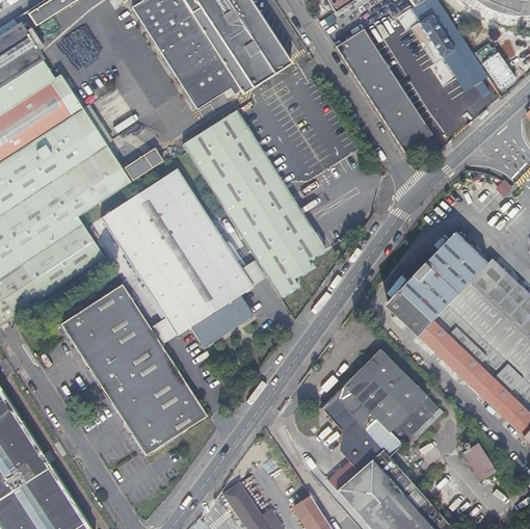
[(0,0),(0,8),(12,0),(0,0)]
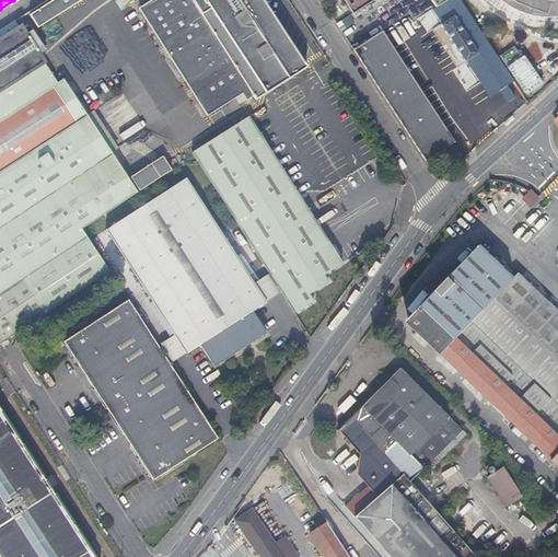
[(50,0),(36,10),(43,23),(77,0),(50,0)]
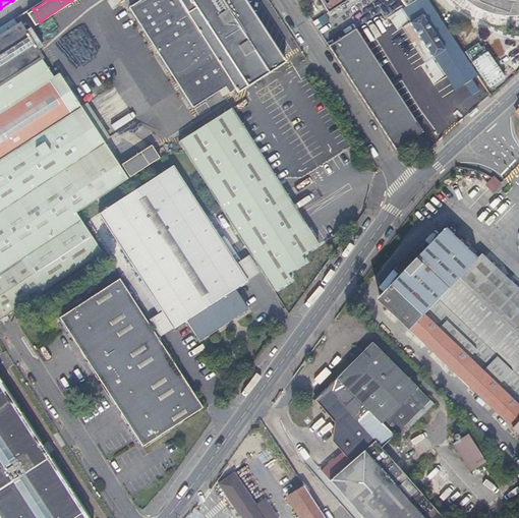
[(234,93),(276,66),(234,0),(139,0),(124,10),(185,107),(219,88),(227,82),(232,90),(234,93)]
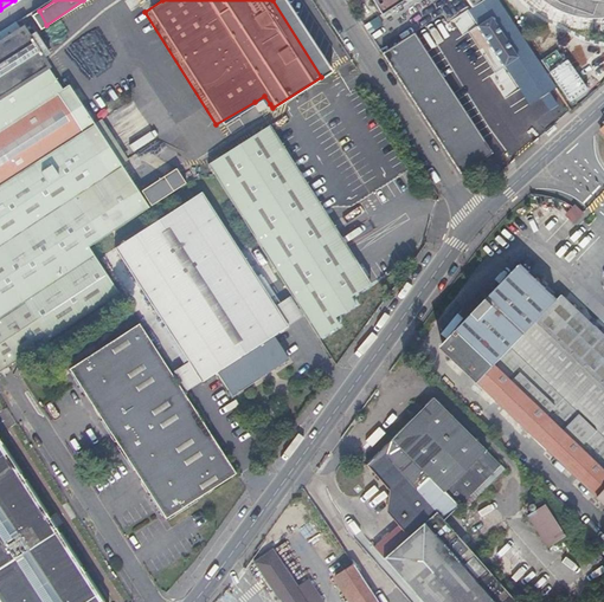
[(374,0),(383,10),(397,0),(469,0),(479,13),(474,17),(512,75),(515,72),(527,89),(531,86),(539,97),(543,94),(550,104),(556,99),(550,91),(557,85),(496,0),(374,0)]
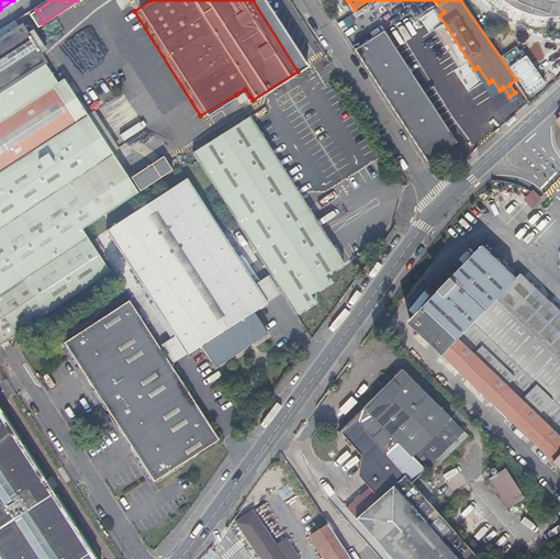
[(544,18),(547,17),(553,13),(559,12),(559,0),(505,0),(507,2),(506,4),(519,12),(544,18)]
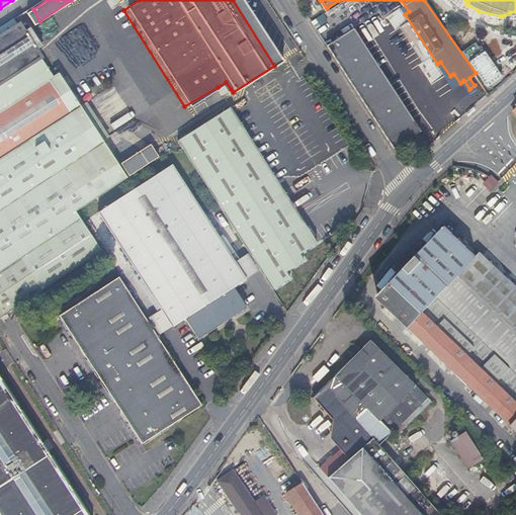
[(0,319),(100,253),(74,215),(86,206),(83,202),(122,178),(59,73),(53,76),(35,49),(43,45),(29,25),(26,27),(22,21),(20,22),(15,17),(0,26),(0,319)]
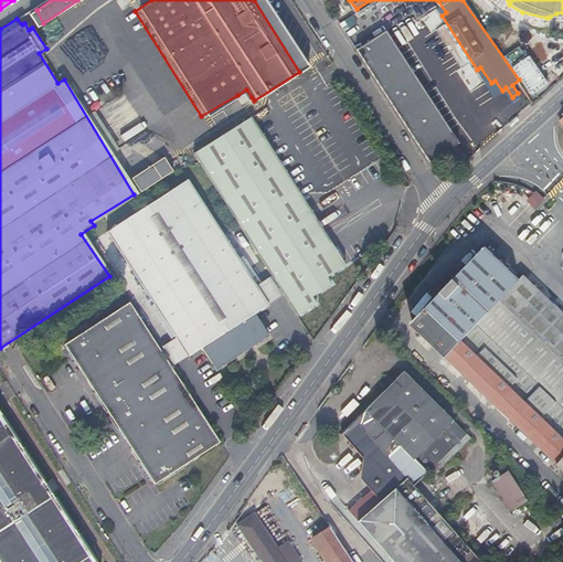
[(388,30),(358,49),(432,162),(459,142),(388,30)]
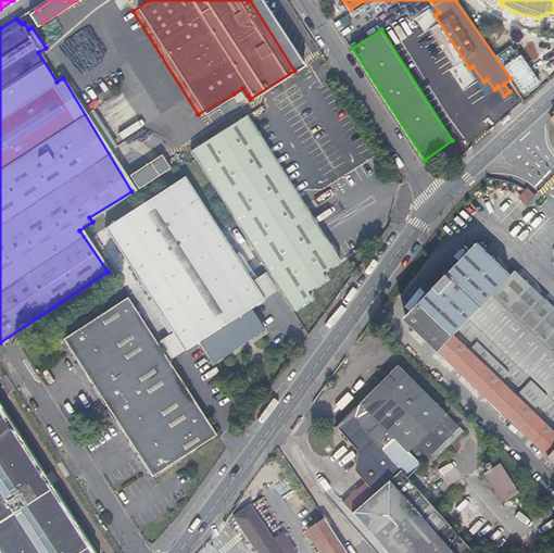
[(242,88),(234,93),(239,101),(248,96),(242,88)]
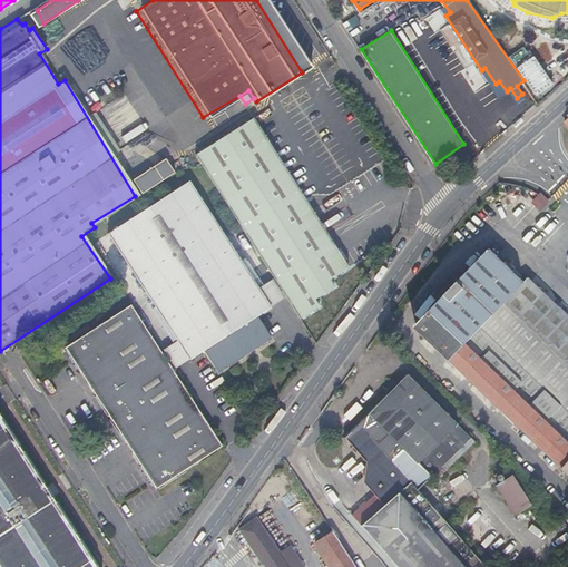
[(195,164),(303,315),(323,302),(319,296),(339,282),(334,276),(351,263),(250,116),(189,156),(195,164)]
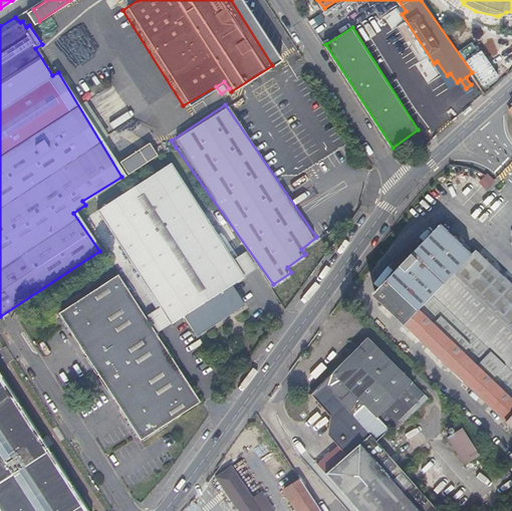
[(149,144),(117,163),(125,174),(155,155),(149,144)]
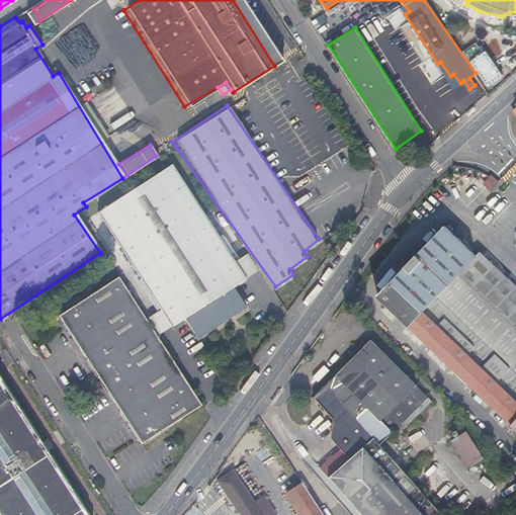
[(247,278),(236,261),(171,166),(97,215),(164,311),(175,328),(188,318),(202,339),(249,307),(235,286),(247,278)]
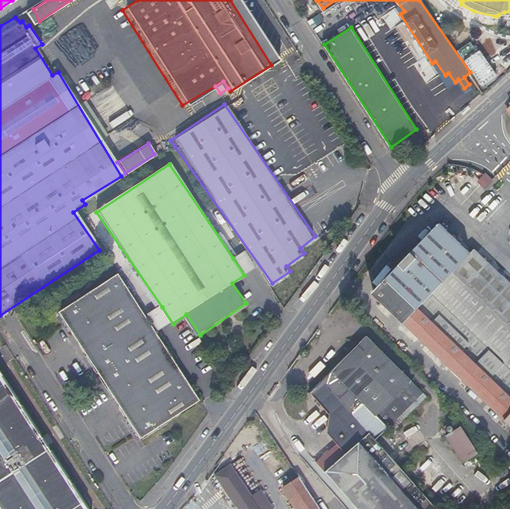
[(485,185),(494,177),(486,169),(478,177),(485,185)]
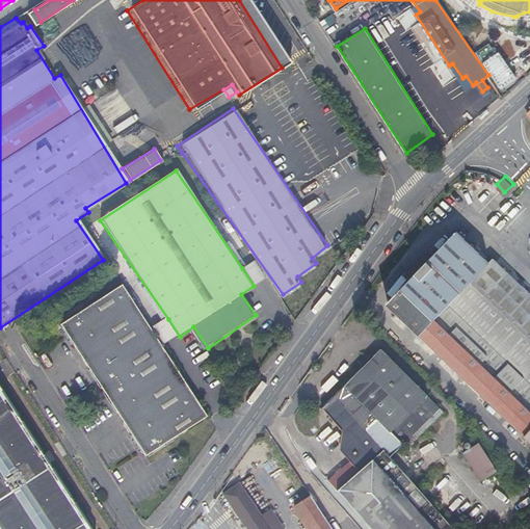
[(255,260),(242,268),(254,286),(267,276),(255,260)]
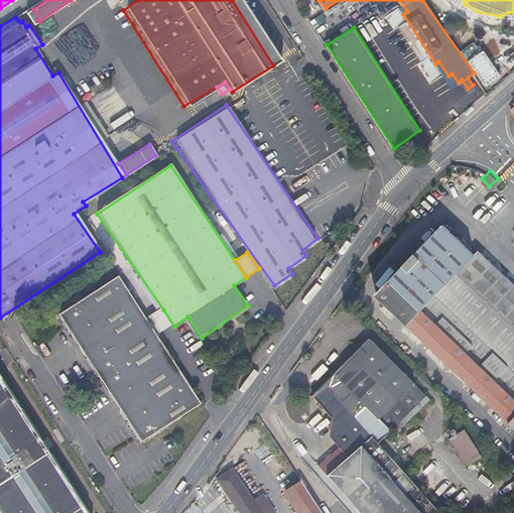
[(513,365),(511,362),(513,359),(513,287),(478,253),(410,319),(513,419),(513,365)]
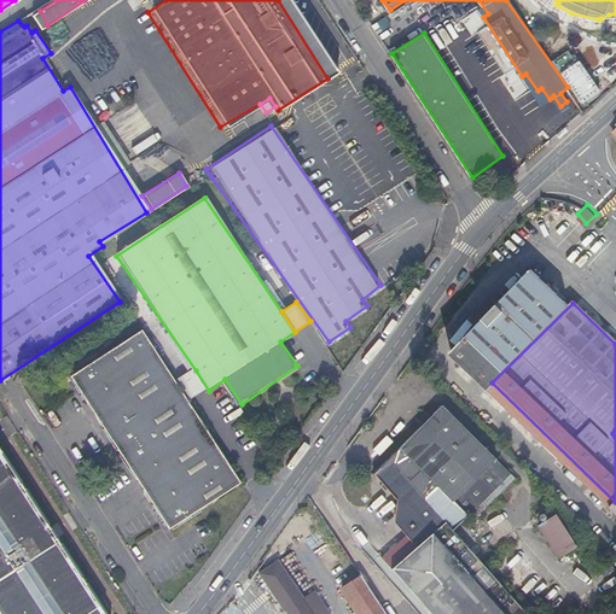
[(69,381),(172,527),(243,480),(141,333),(69,381)]
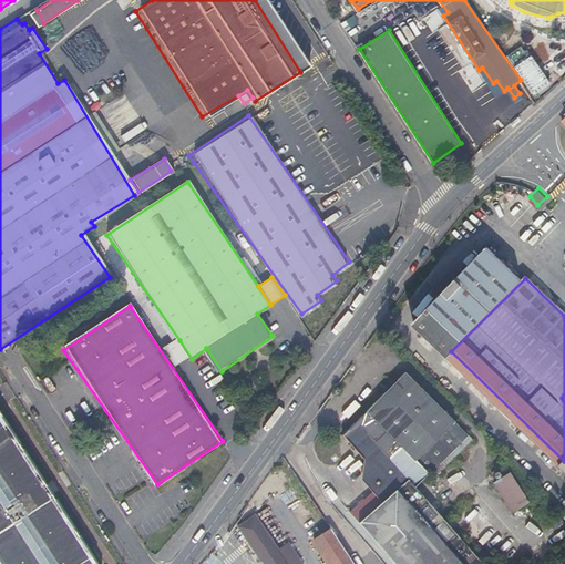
[(192,359),(180,340),(165,350),(177,368),(192,359)]
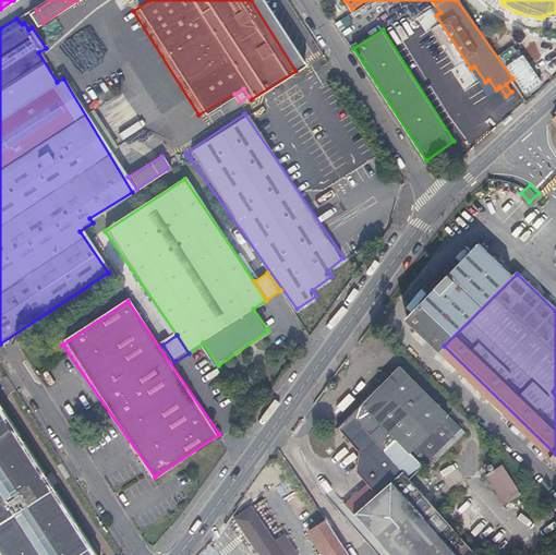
[(401,365),(354,410),(396,458),(406,448),(423,467),(460,426),(401,365)]
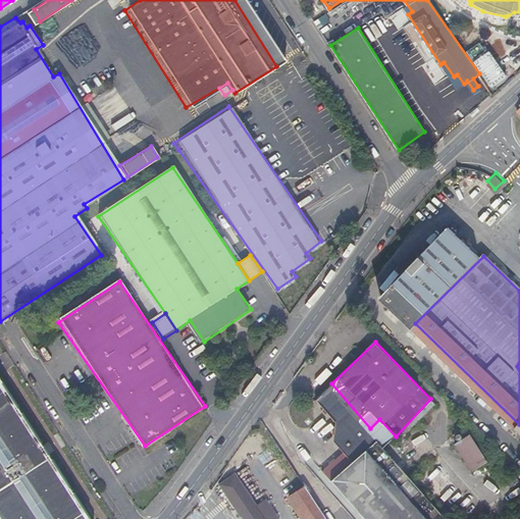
[(0,518),(90,518),(0,380),(0,518)]
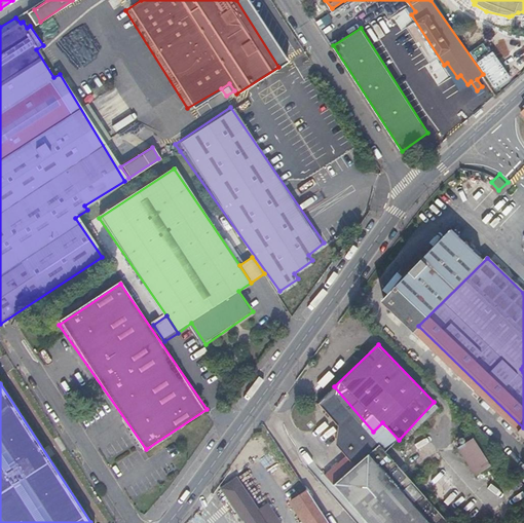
[(346,452),(317,476),(359,522),(452,522),(416,481),(388,449),(373,432),(334,386),(320,400),(339,422),(338,441),(346,452)]
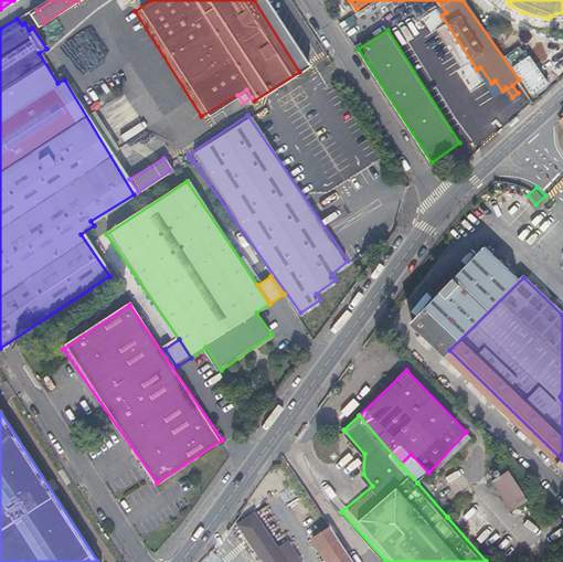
[(411,454),(401,464),(417,483),(428,473),(411,454)]
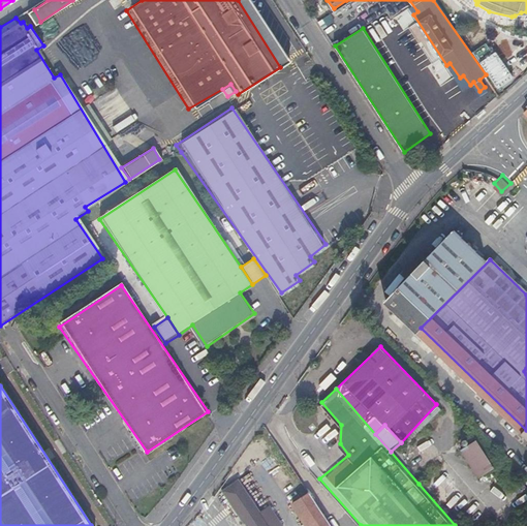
[(497,466),(481,440),(466,450),(482,476),(497,466)]
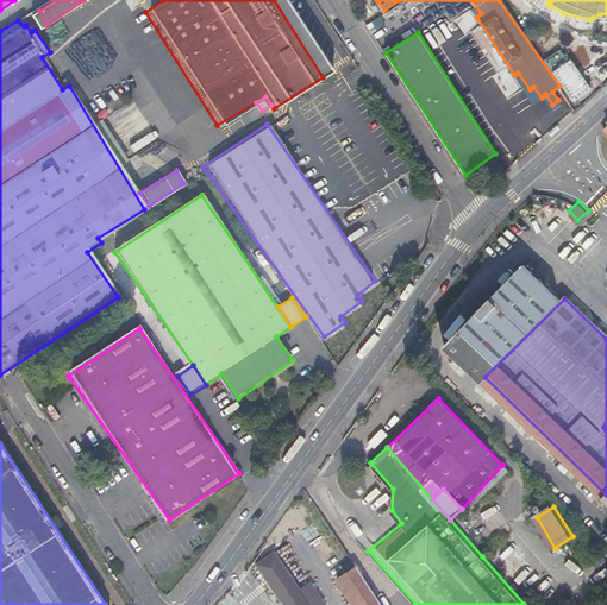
[(282,542),(288,553),(301,546),(295,535),(282,542)]
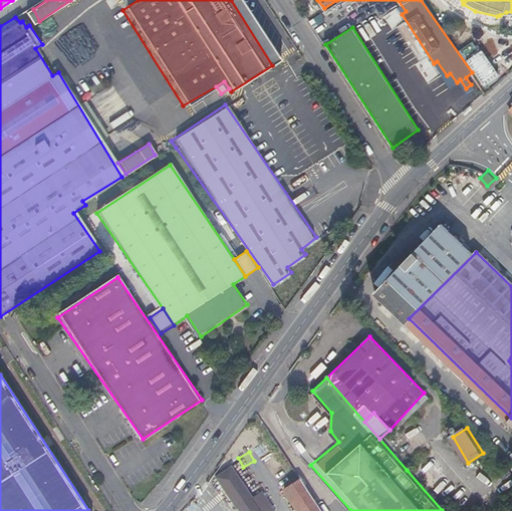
[(253,498),(232,466),(216,475),(238,510),(273,510),(263,492),(253,498)]
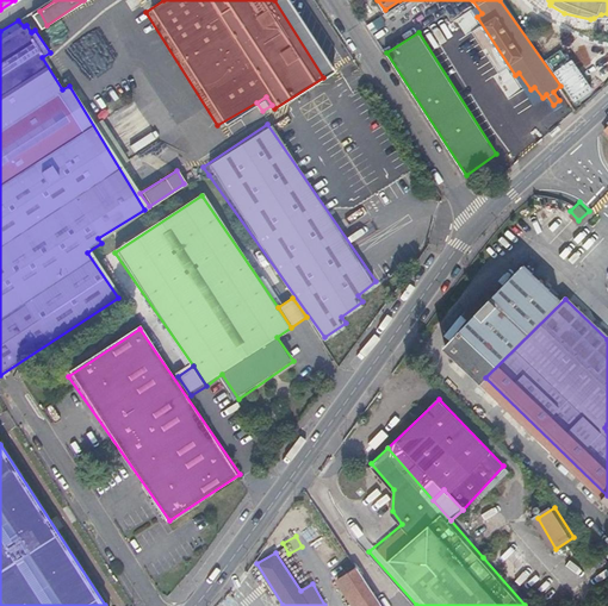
[(384,605),(358,564),(337,579),(354,605),(384,605)]
